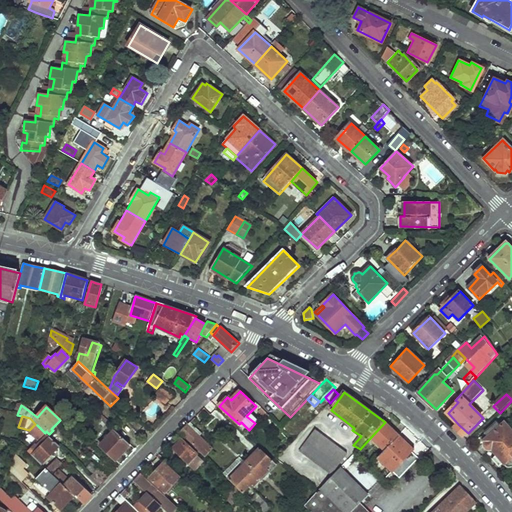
[(73,425),(78,429),(84,422),(79,417),(73,425)]
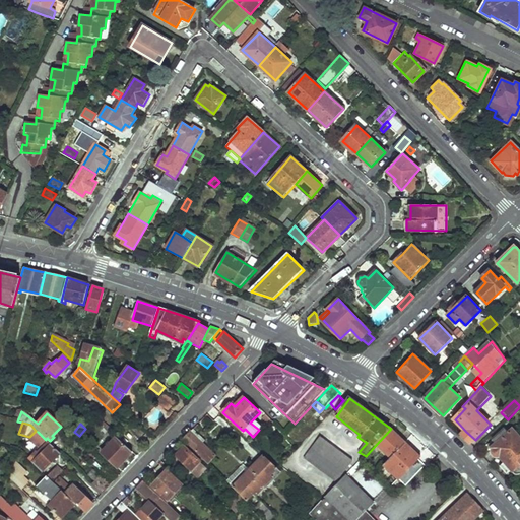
[(184,440),(208,463),(215,456),(202,444),(205,441),(194,429),(184,440)]
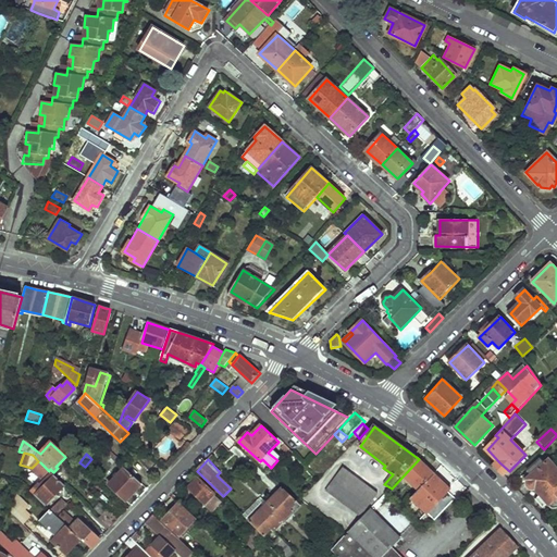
[(404,475),(419,490),(434,474),(419,459),(404,475)]
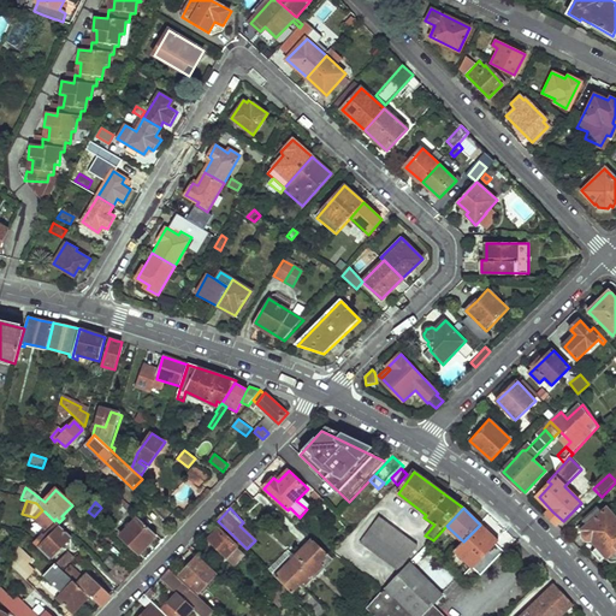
[(580,527),(610,562),(611,563),(612,563),(614,563),(615,562),(615,520),(606,510),(598,517),(594,514),(580,527)]
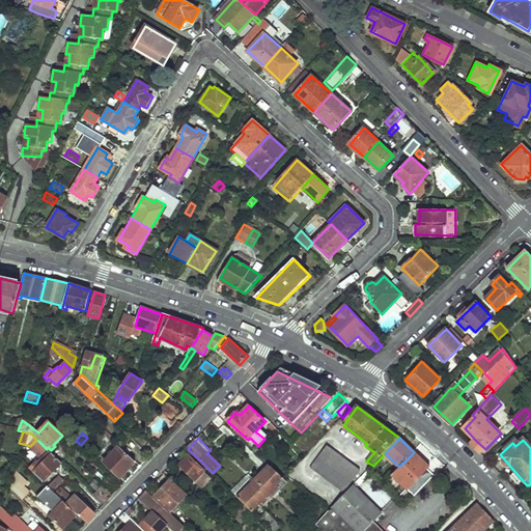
[(33,447),(42,456),(48,450),(47,449),(38,441),(33,447)]
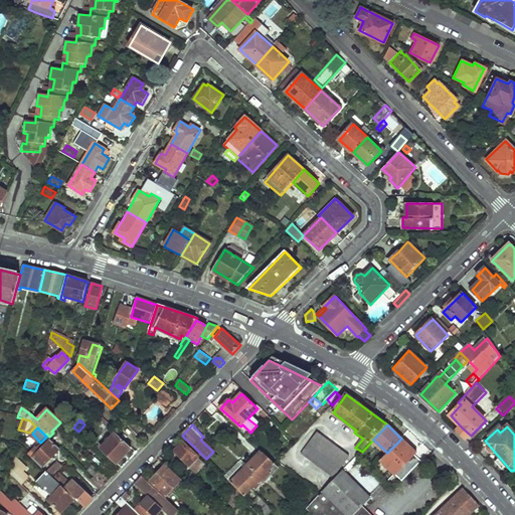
[(471,436),(462,427),(457,432),(466,441),(471,436)]
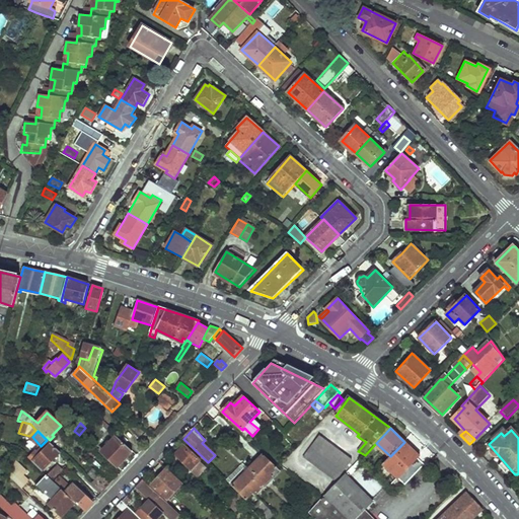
[(312,447),(346,470),(354,460),(320,436),(312,447)]
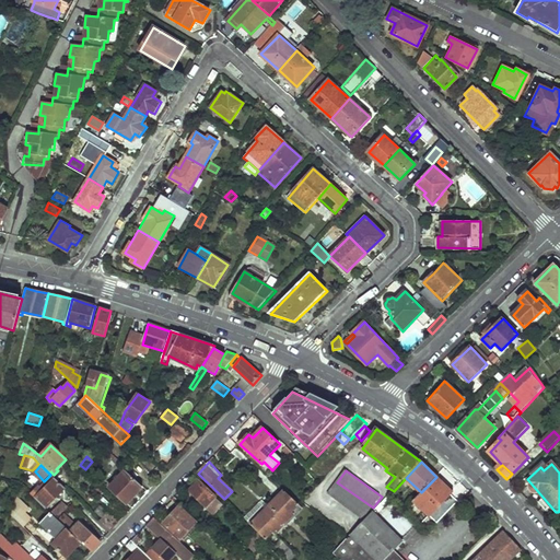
[(126,471),(111,488),(127,504),(143,487),(126,471)]
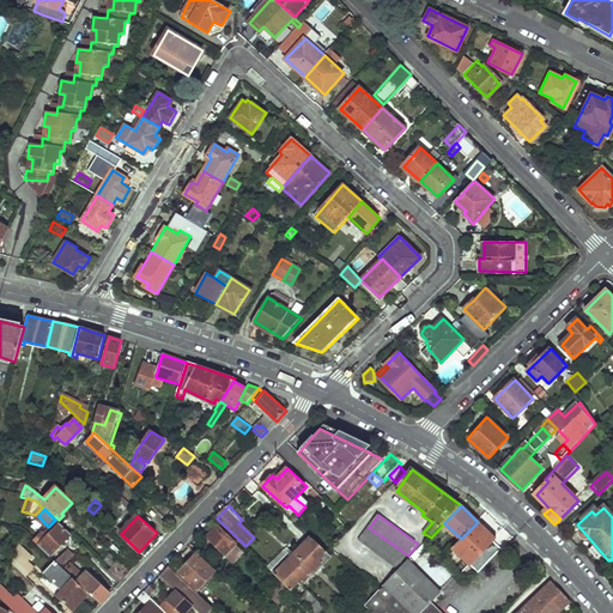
[(453,548),(479,574),(502,550),(493,541),(497,536),(483,522),(480,525),(478,522),(461,539),(453,548)]
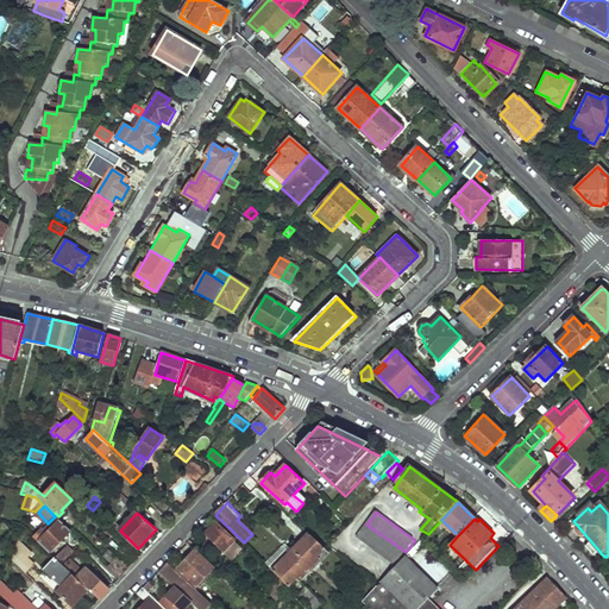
[(60,521),(39,542),(50,552),(70,531),(60,521)]
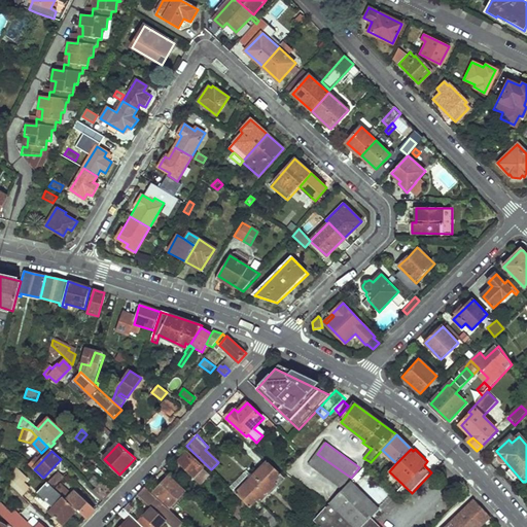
[(178,461),(195,478),(203,469),(202,468),(204,467),(187,452),(178,461)]
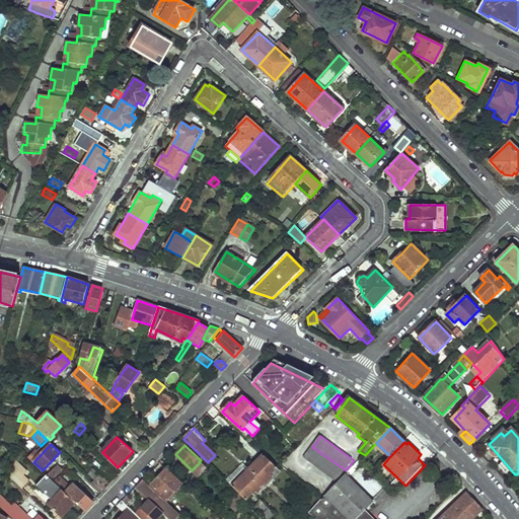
[(304,457),(338,482),(346,470),(312,447),(304,457)]
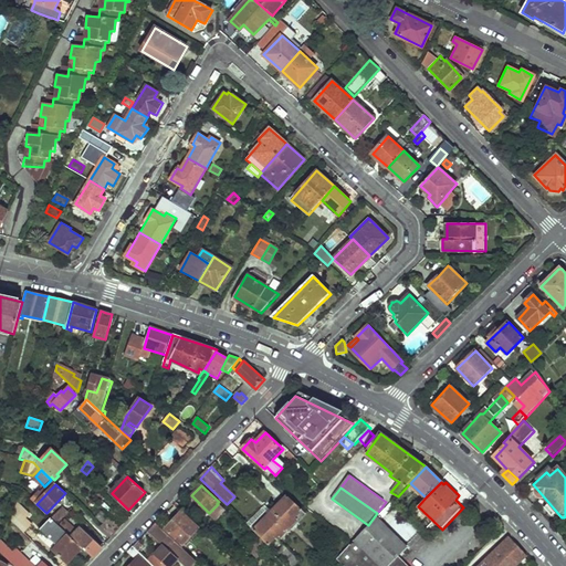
[(254,531),(253,532),(268,546),(276,537),(279,541),(296,522),(293,519),(301,510),(286,495),(272,512),(254,531)]
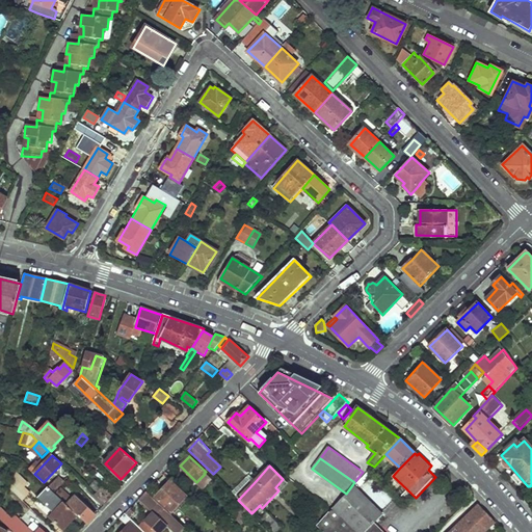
[(239,499),(256,481),(249,475),(233,493),(239,499)]
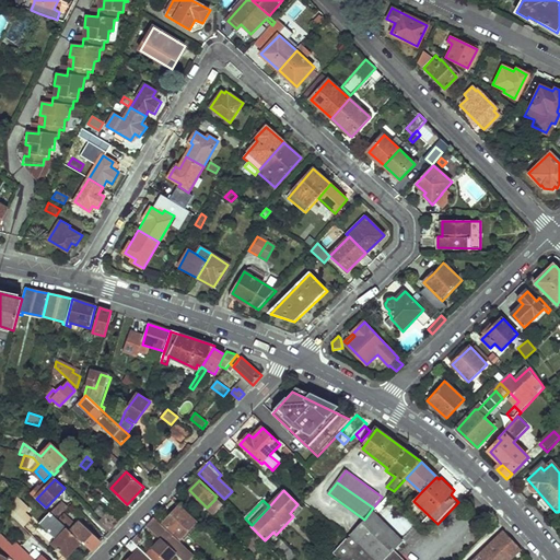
[(10,514),(24,527),(32,520),(15,503),(10,514)]
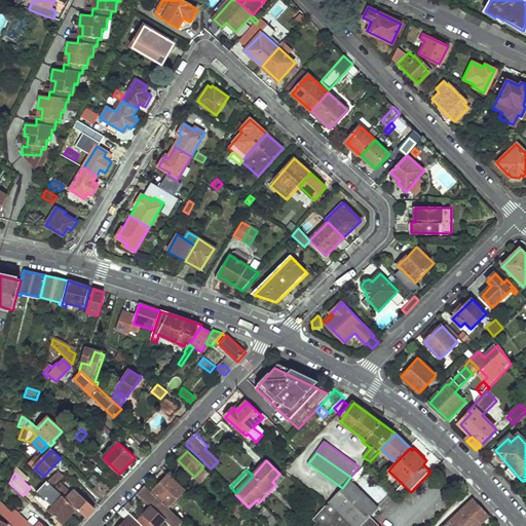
[(58,473),(48,483),(53,487),(63,478),(58,473)]
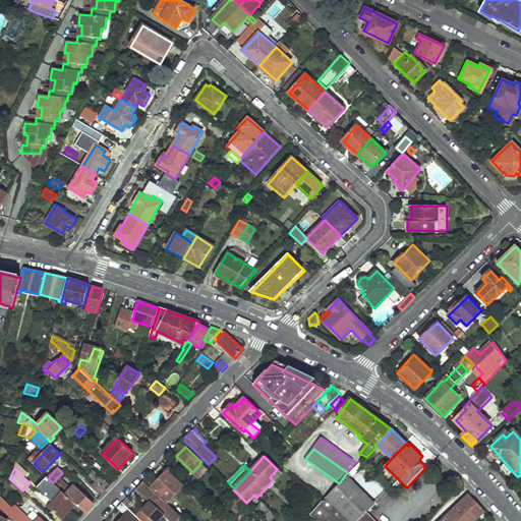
[(277,469),(270,477),(273,480),(281,472),(277,469)]
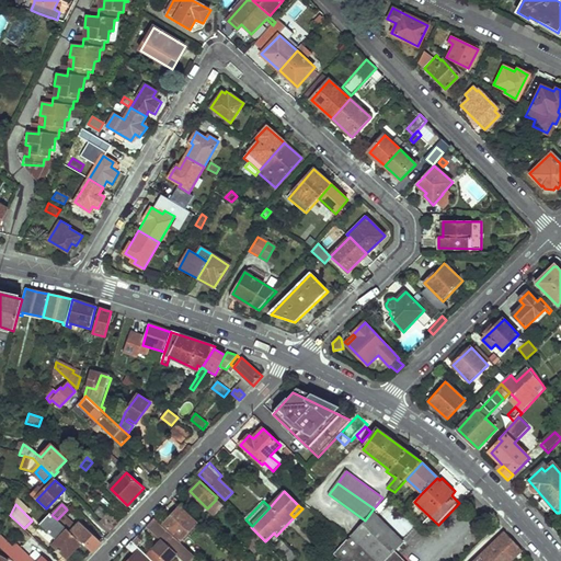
[(180,507),(164,525),(182,541),(197,524),(180,507)]
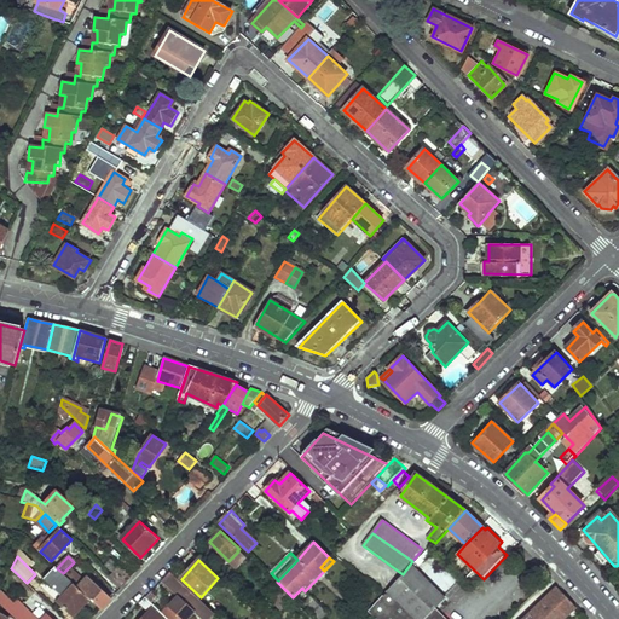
[(110,577),(123,589),(133,578),(121,566),(110,577)]
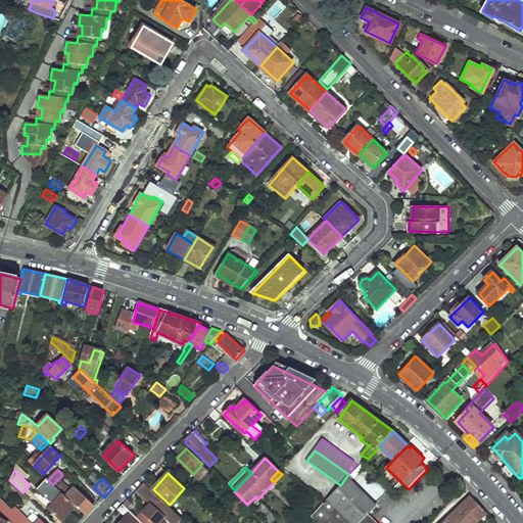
[(349,478),(315,514),(323,522),(380,522),(371,513),(377,507),(349,478)]
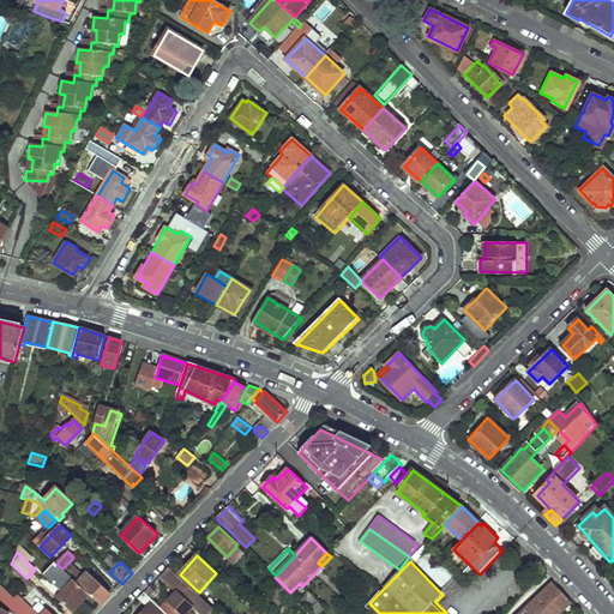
[(67,585),(58,596),(74,612),(91,595),(65,570),(62,569),(56,564),(52,570),(67,585)]
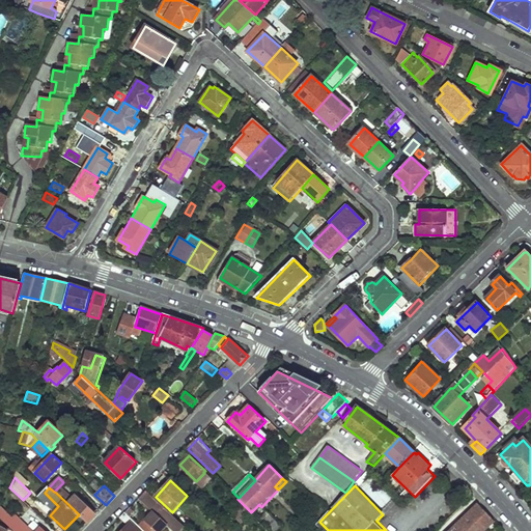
[(56,493),(79,514),(88,524),(96,514),(76,496),(73,499),(61,487),(56,493)]
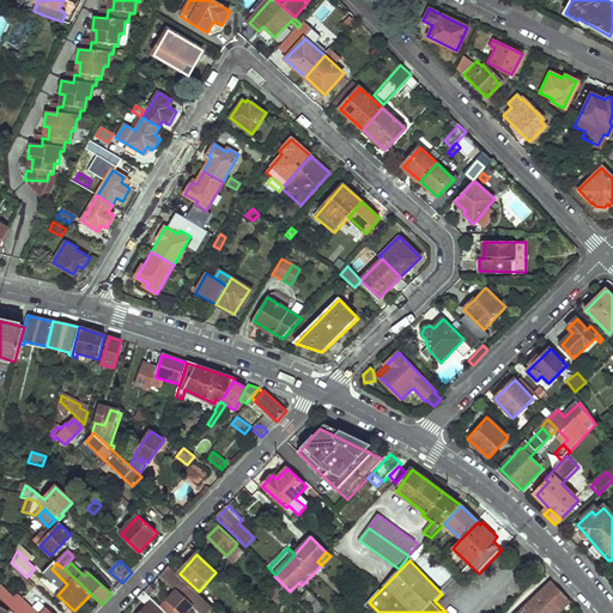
[(212,612),(216,610),(169,568),(162,575),(177,589),(167,601),(180,612),(187,612),(194,606),(201,612),(212,612)]
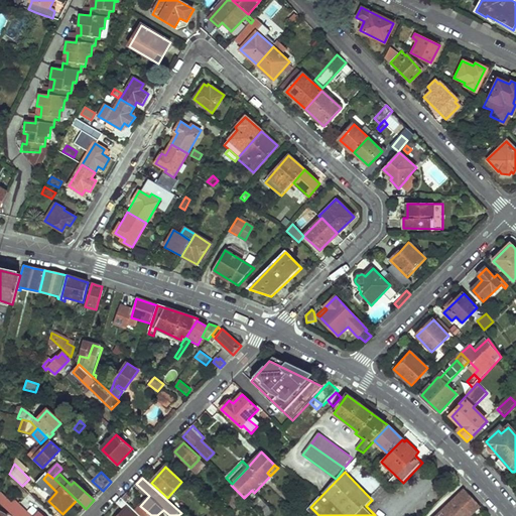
[(471,515),(481,507),(465,489),(467,487),(462,480),(458,485),(463,491),(435,515),(471,515)]
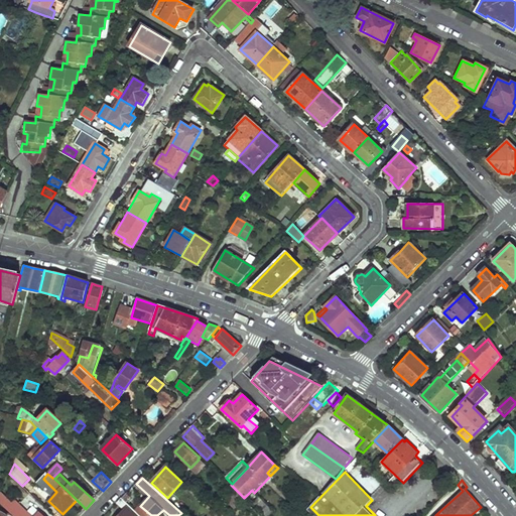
[(253,503),(266,515),(268,515),(273,512),(258,498),(253,503)]
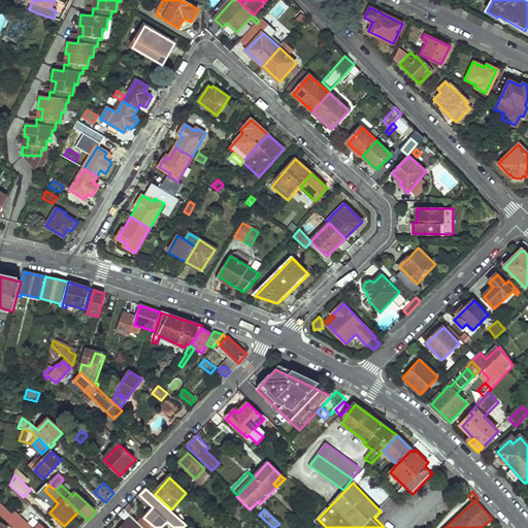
[(142,527),(125,510),(120,516),(127,522),(121,527),(142,527)]
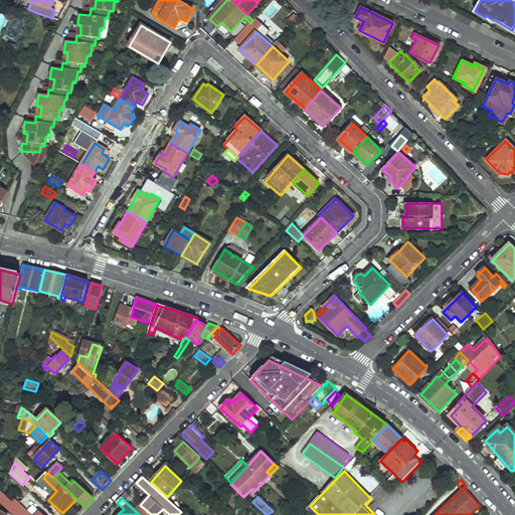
[(6,508),(13,514),(24,514),(28,511),(21,505),(18,507),(12,501),(6,508)]
